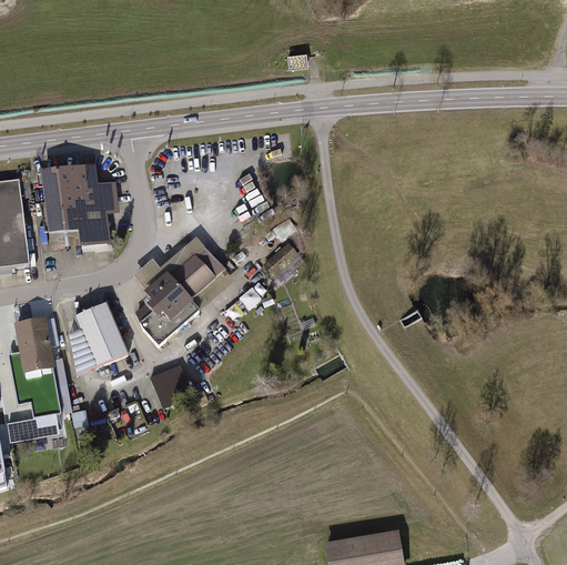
[(306,53),(287,56),(289,68),(307,67),(306,53)]
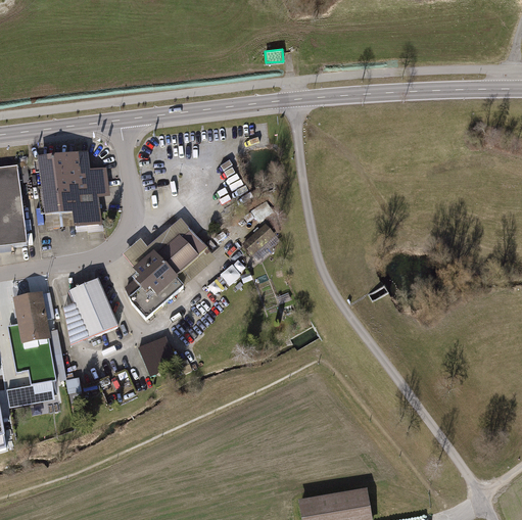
[(87,151),(39,157),(45,214),(73,210),(75,224),(75,227),(103,224),(100,195),(109,194),(106,166),(89,168),(87,151)]
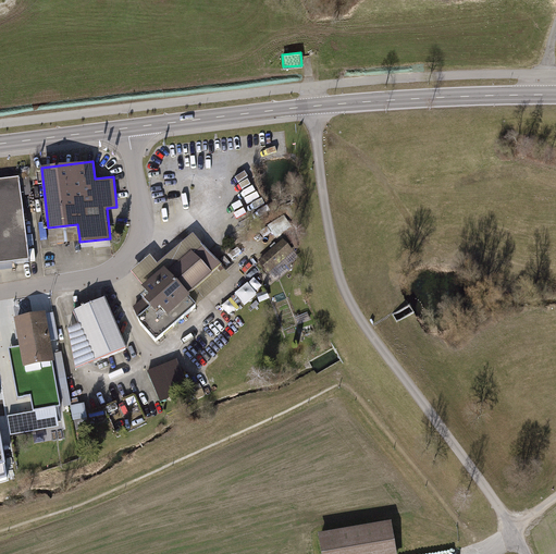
[(17,174),(0,176),(0,260),(28,257),(17,174)]
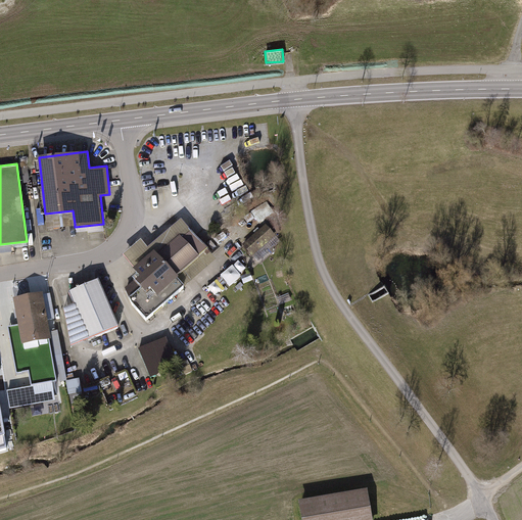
[(266,199),(250,209),(257,221),(273,211),(266,199)]
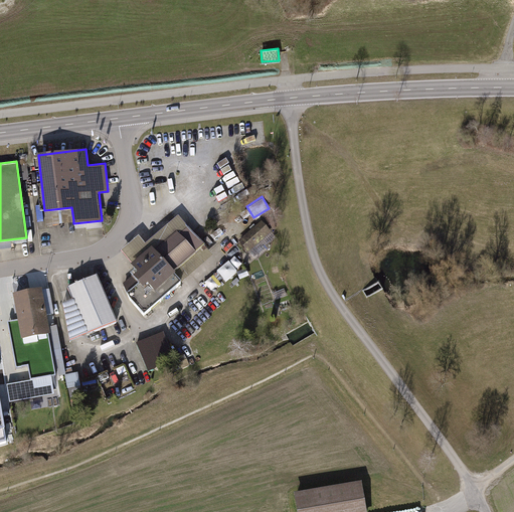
[(71,207),(44,210),(46,223),(73,220),(71,207)]
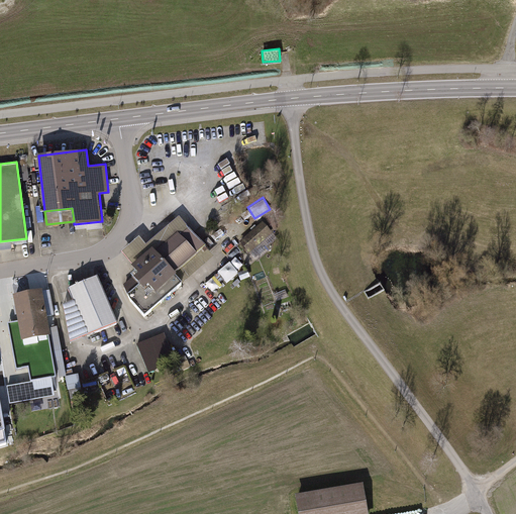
[(137,235),(120,250),(131,264),(150,247),(153,250),(176,230),(196,252),(204,245),(178,214),(144,243),(137,235)]
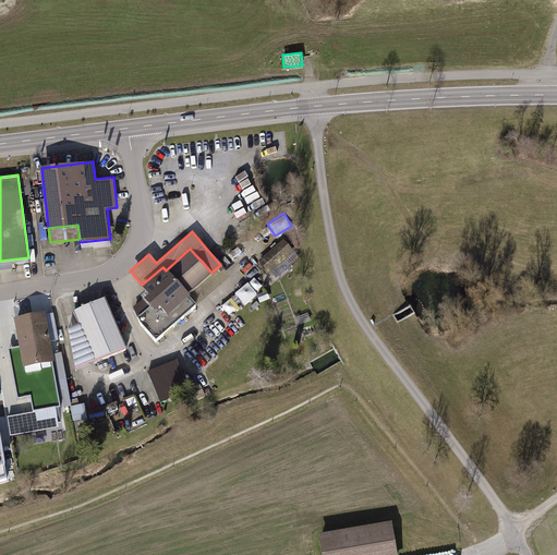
[(282,238),(258,257),(277,279),(290,268),(281,260),(292,250),(282,238)]
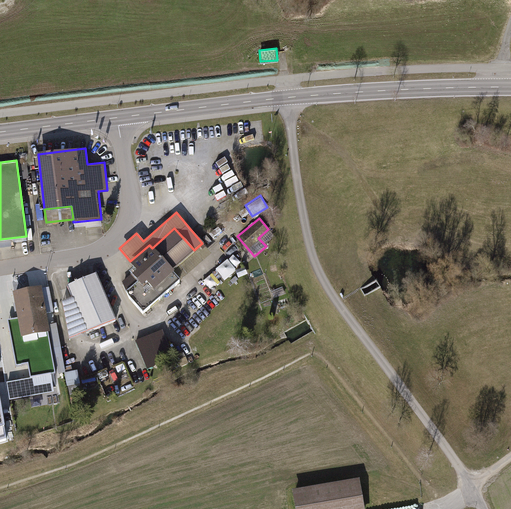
[(130,261),(129,263),(136,271),(122,281),(126,289),(125,290),(127,296),(142,312),(178,280),(170,270),(194,250),(174,228),(152,248),(149,245),(130,261)]
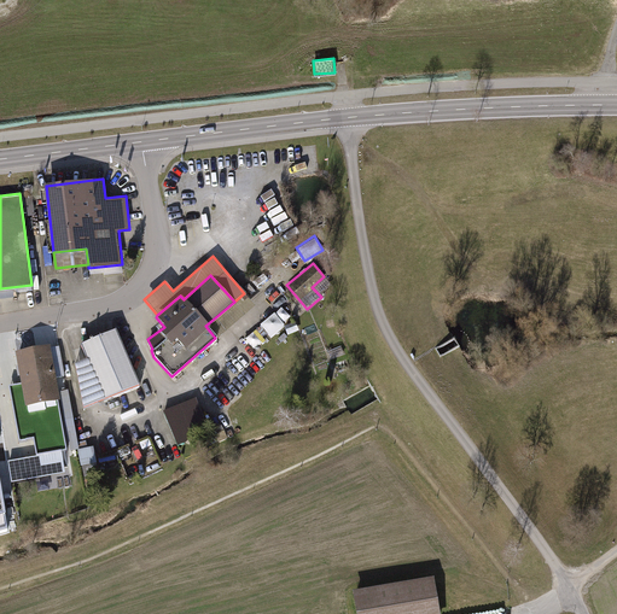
[(234,302),(205,326),(215,338),(254,304),(244,293),(234,302)]
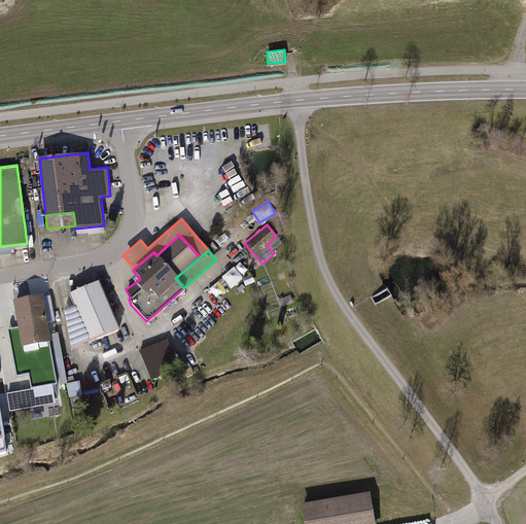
[(231,285),(242,276),(235,267),(223,276),(231,285)]
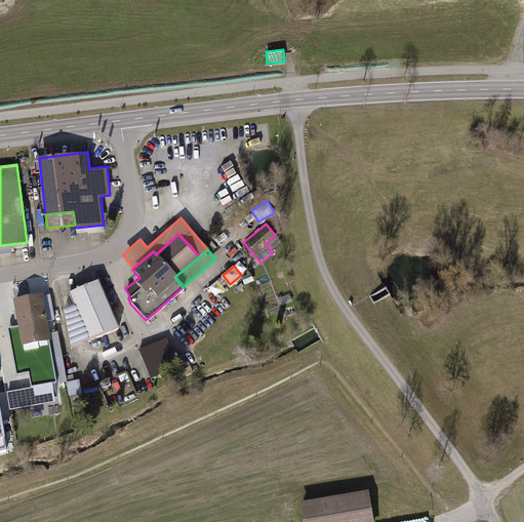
[(98,279),(69,291),(89,339),(119,327),(98,279)]
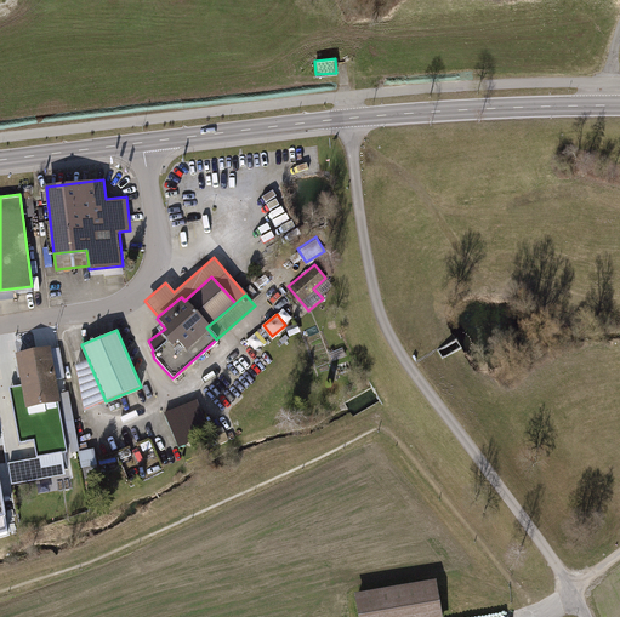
[(106,401),(81,344),(72,348),(84,409),(106,401)]
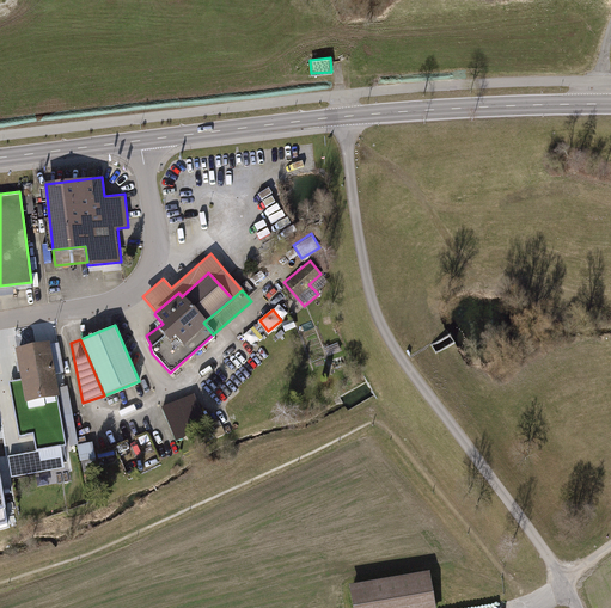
[(49,341),(14,347),(20,379),(8,380),(18,435),(32,433),(36,448),(60,444),(65,443),(56,395),(59,394),(55,372),(49,342),(49,341)]
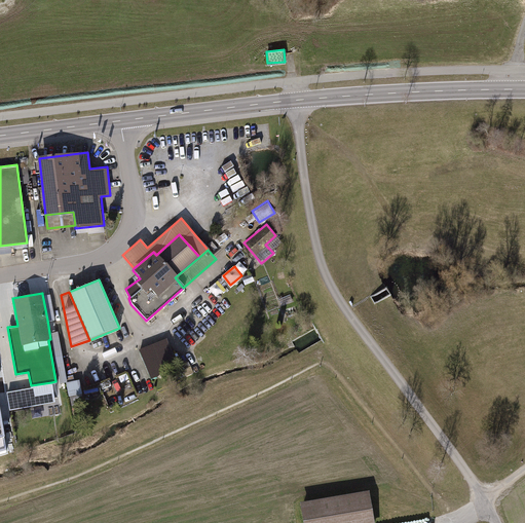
[(49,293),(42,294),(47,320),(54,318),(49,293)]
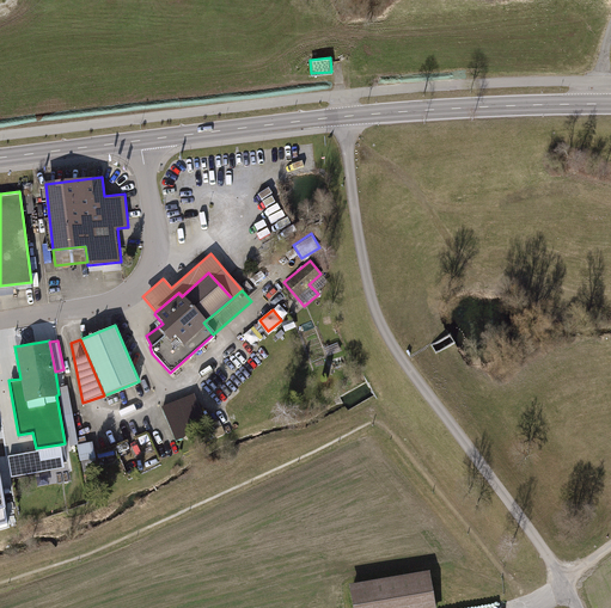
[(337,341),(324,345),(327,354),(341,348),(337,341)]
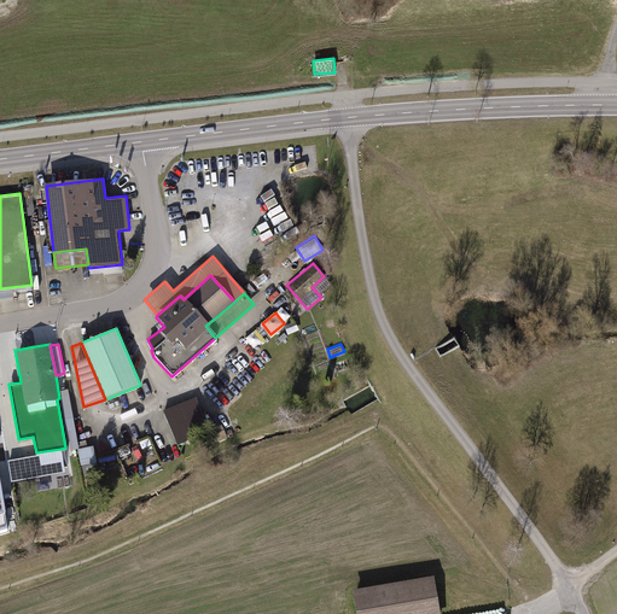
[(68,387),(59,389),(70,449),(77,448),(79,446),(68,387)]
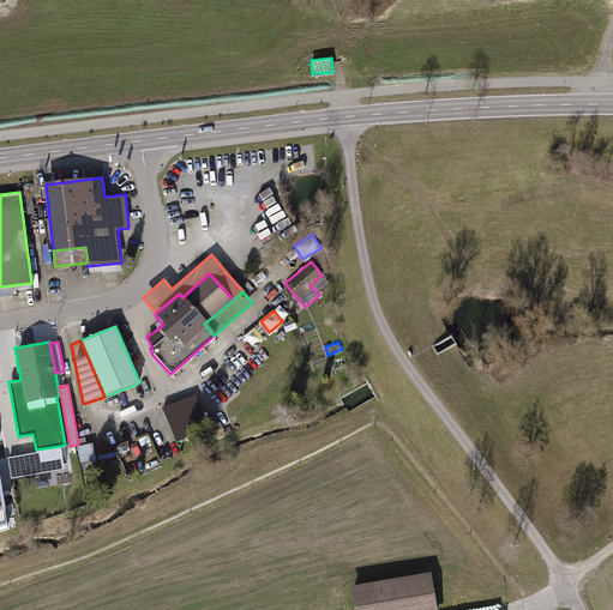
[(212,429),(216,436),(224,433),(221,426),(212,429)]
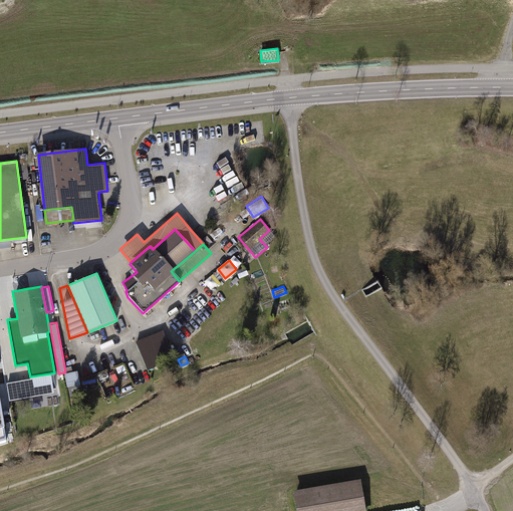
[(65,371),(64,372),(67,385),(79,382),(77,369),(65,371)]
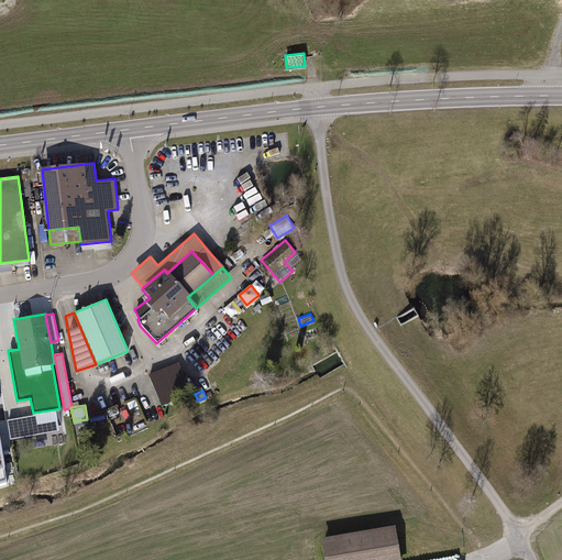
[(33,413),(7,418),(10,437),(58,428),(55,409),(33,413)]
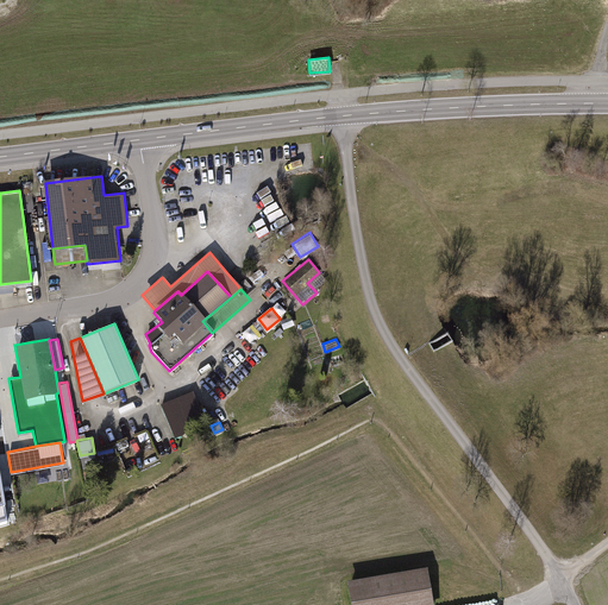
[(433,604),(427,568),(348,581),(351,604),(433,604)]
